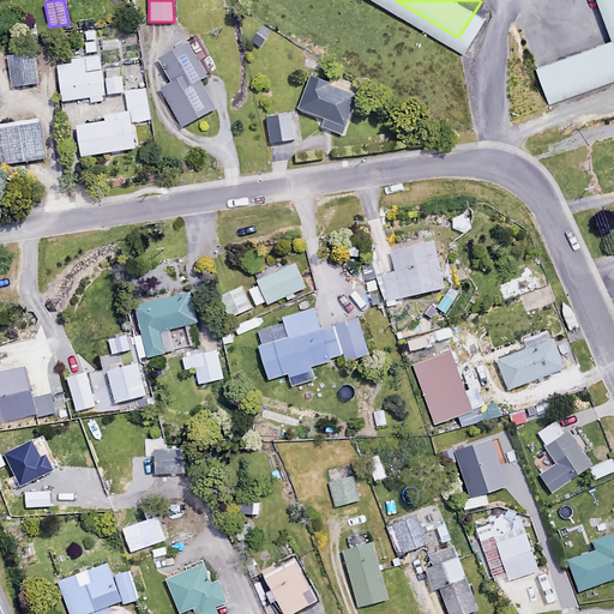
[(613,74),(613,0),(596,0),(606,25),(534,50),(551,97),(613,74)]
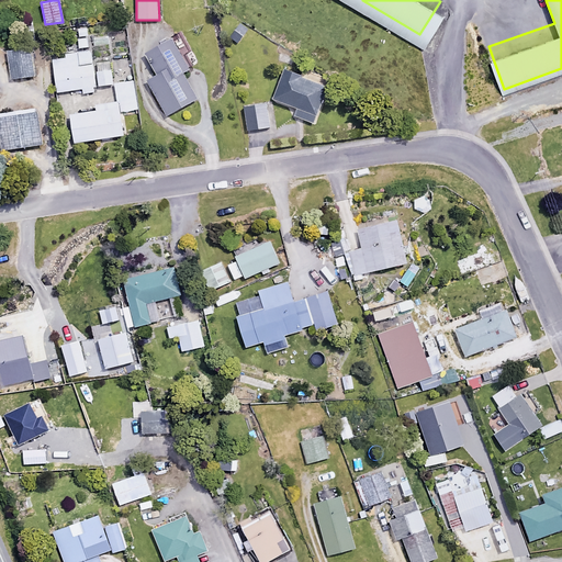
[(87,46),(85,27),(74,29),(76,47),(87,46)]
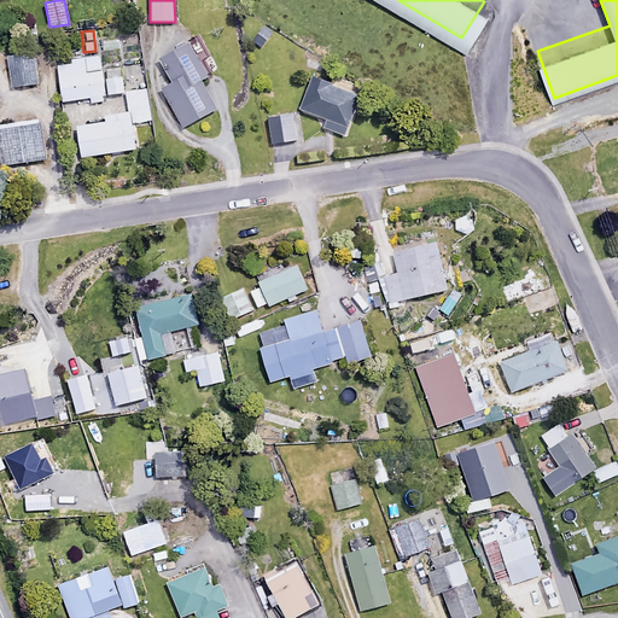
[(209,79),(190,44),(161,59),(174,83),(163,89),(184,128),(217,110),(202,82),(209,79)]
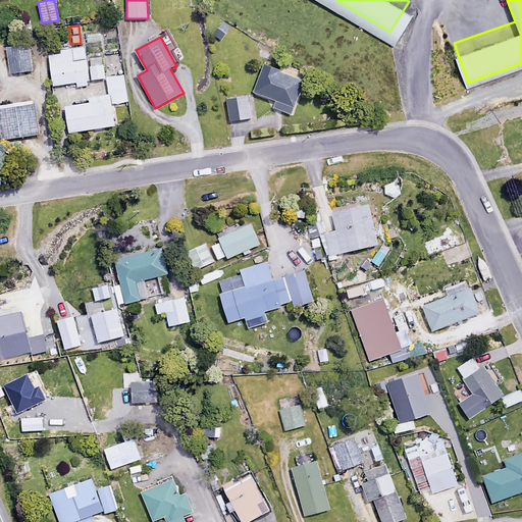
[(33,71),(31,46),(8,48),(10,73),(33,71)]
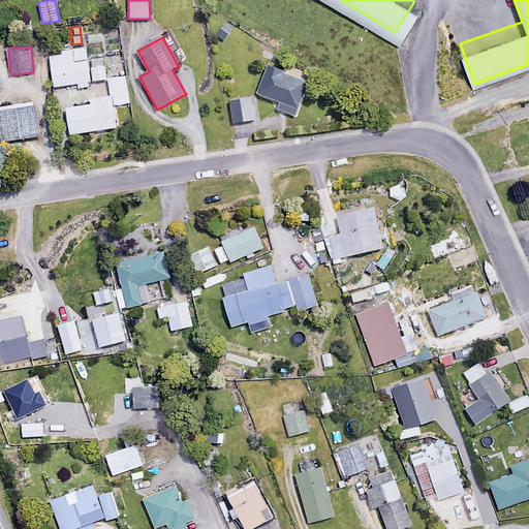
[(87,60),(85,48),(49,53),(54,87),(76,83),(78,87),(90,86),(90,82),(105,80),(102,57),(87,60)]
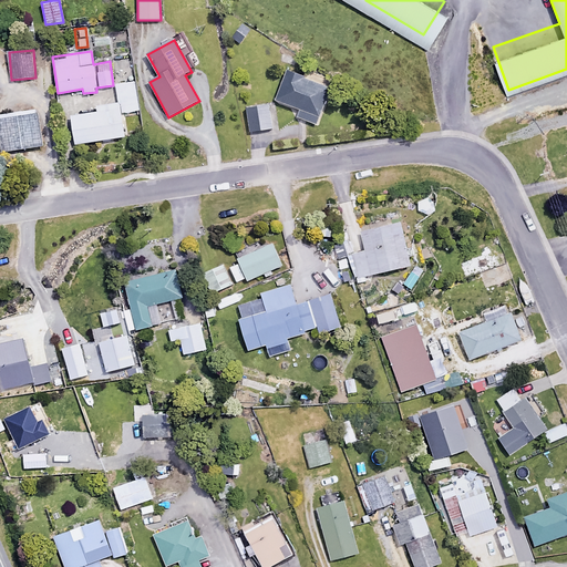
[(329,89),(288,72),(276,101),(292,107),(290,113),(315,123),(329,89)]
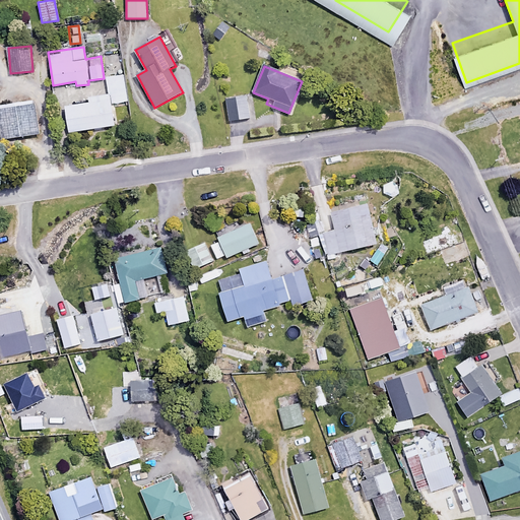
[(126,102),(124,75),(106,76),(108,94),(114,93),(115,103),(126,102)]
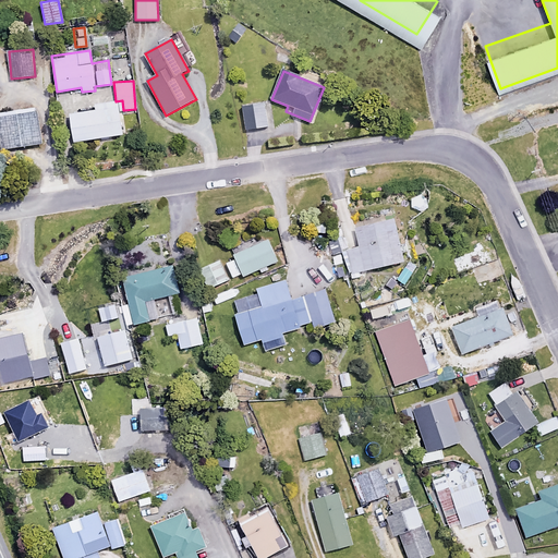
[(123,134),(119,102),(95,106),(95,110),(69,114),(73,142),(123,134)]
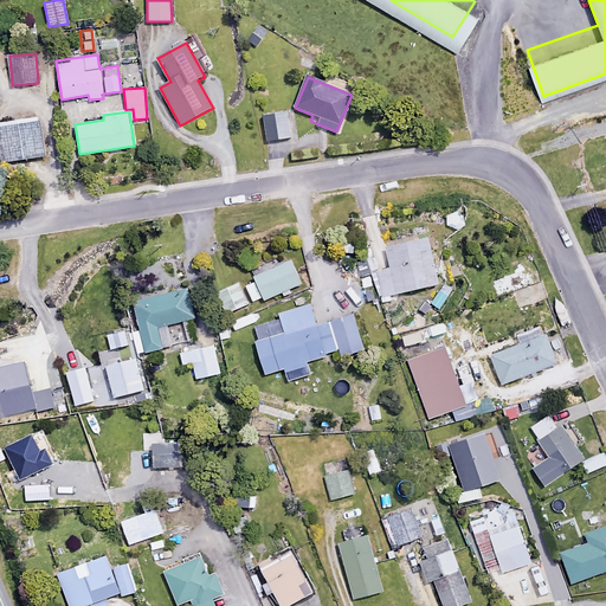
[(290,137),(287,113),(263,116),(266,141),(290,137)]
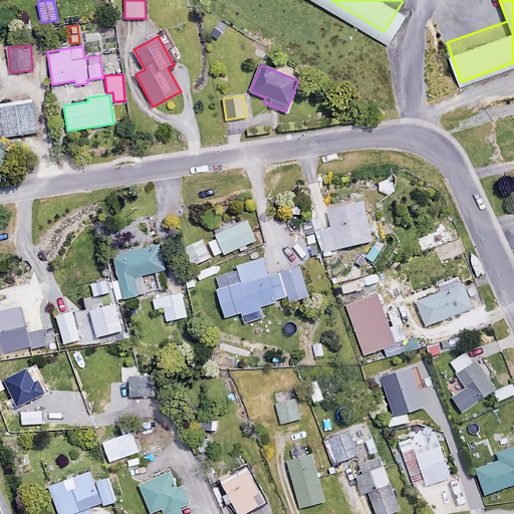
[(38,132),(34,103),(0,107),(0,115),(3,137),(38,132)]
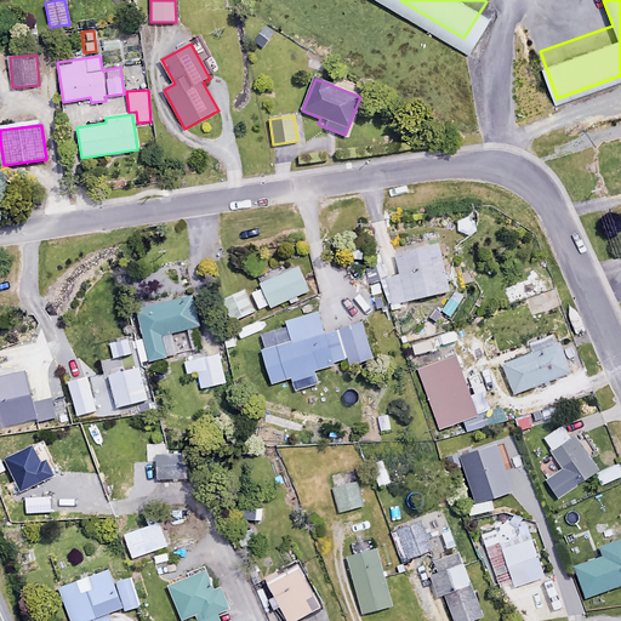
[(445,272),(439,246),(396,255),(399,274),(385,278),(391,305),(450,292),(448,281),(454,280),(451,271),(445,272)]
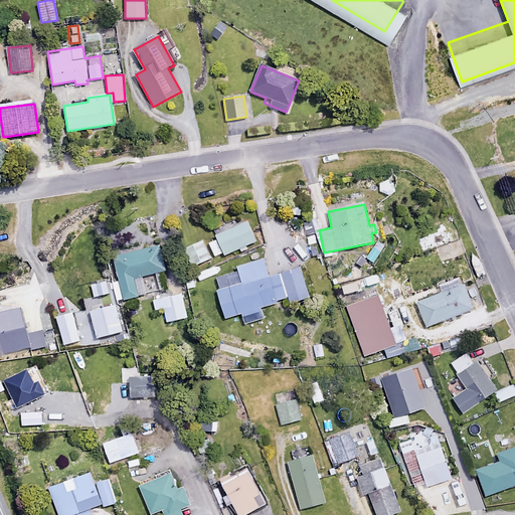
[(255,241),(247,222),(216,235),(223,254),(255,241)]
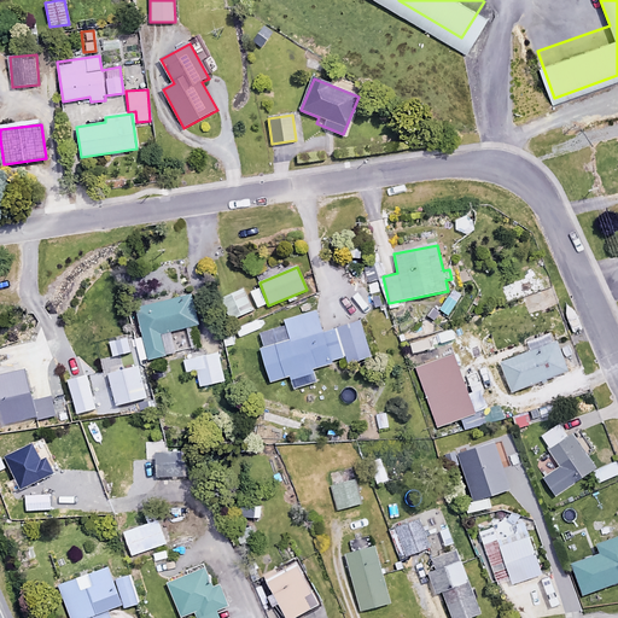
[(252,309),(242,286),(221,296),(232,319),(252,309)]
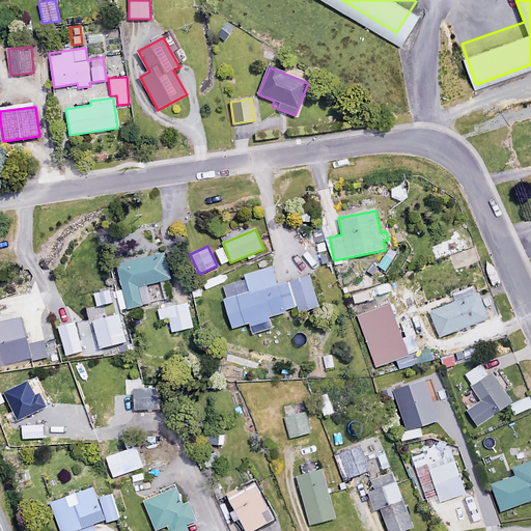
[(388,248),(378,263),(387,271),(397,255),(388,248)]
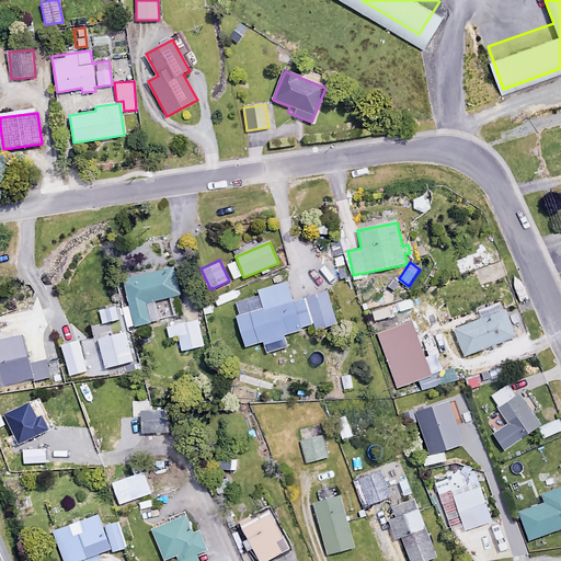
[(180,302),(178,294),(180,293),(173,266),(121,281),(133,325),(159,319),(153,300),(170,296),(172,305),(180,302)]
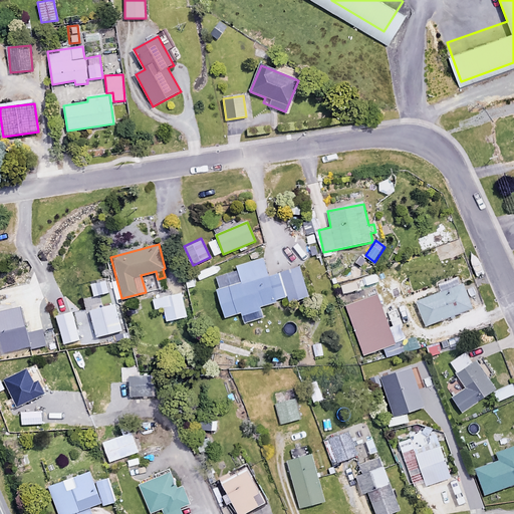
[(237,267),(238,271),(214,278),(225,317),(275,302),(274,300),(287,296),(289,302),(308,297),(299,267),(268,276),(263,260),(237,267)]
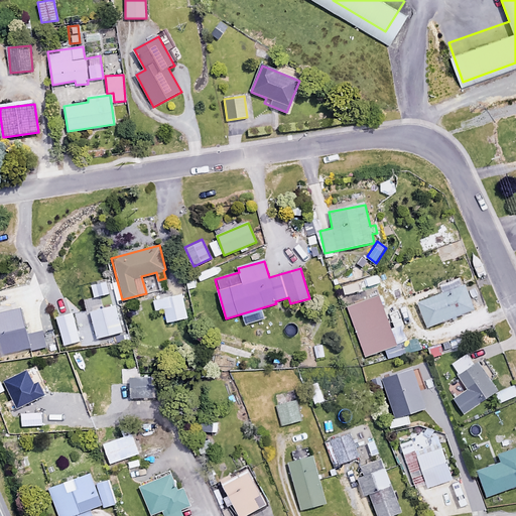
[(208,285),(202,272),(194,275),(201,289),(208,285)]
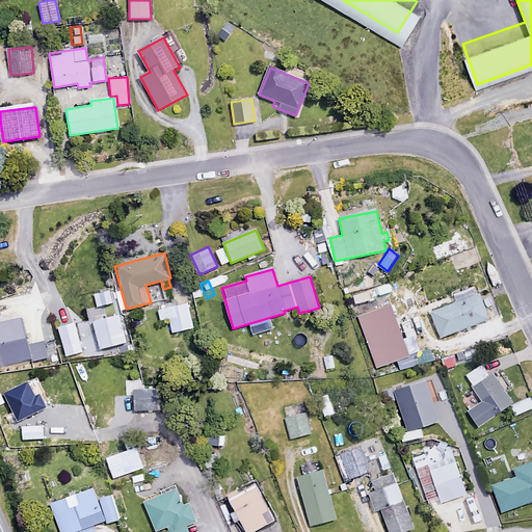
[(488,320),(480,295),(474,297),(471,288),(458,292),(461,301),(432,312),(441,337),(488,320)]
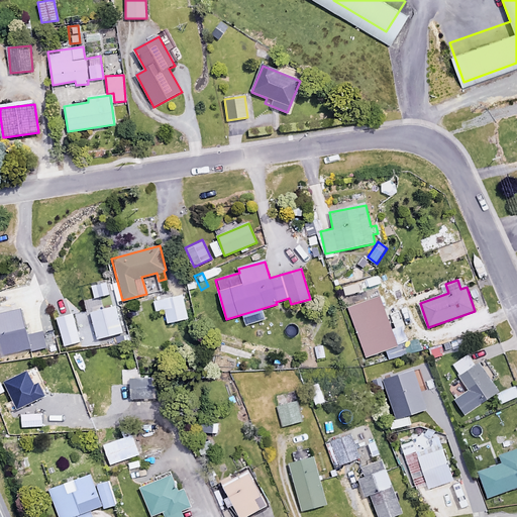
[(186,318),(181,293),(151,299),(153,310),(163,309),(166,322),(186,318)]
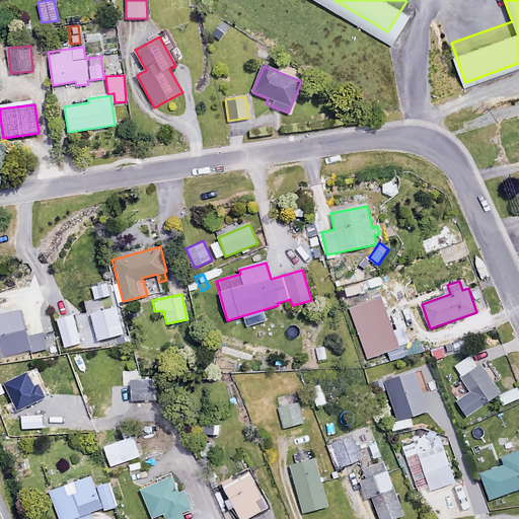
[(399,347),(380,296),(349,307),(367,359),(399,347)]
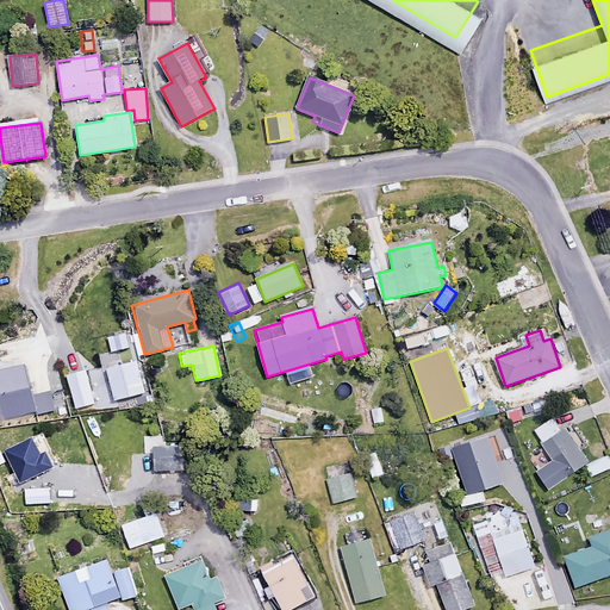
[(145,392),(137,361),(107,368),(116,400),(145,392)]
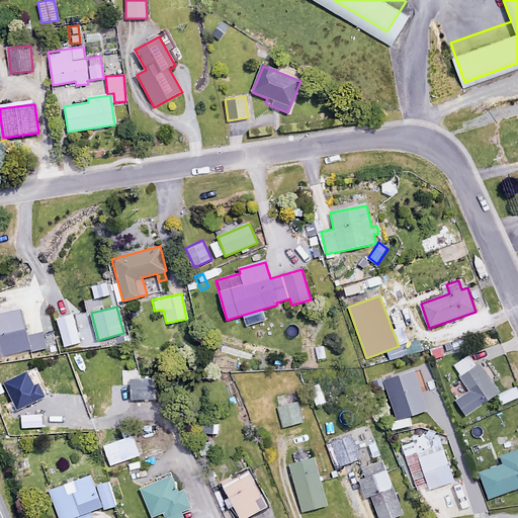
[(476,366),(468,355),(453,365),(469,392),(454,401),(463,416),(500,394),(492,381),(496,378),(486,360),(476,366)]
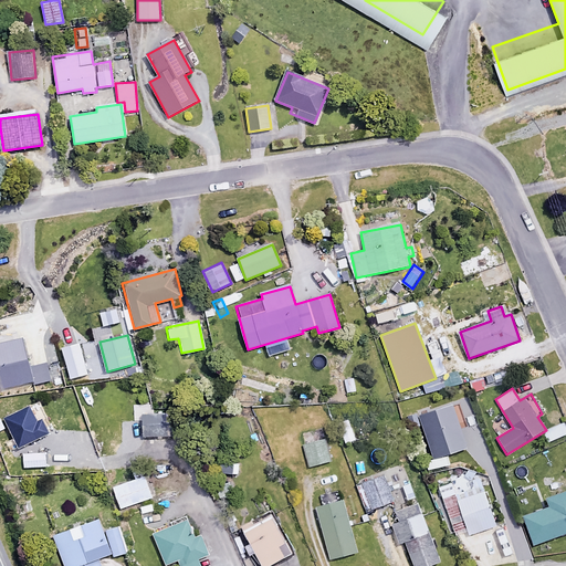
[(355,439),(348,422),(337,427),(343,443),(355,439)]
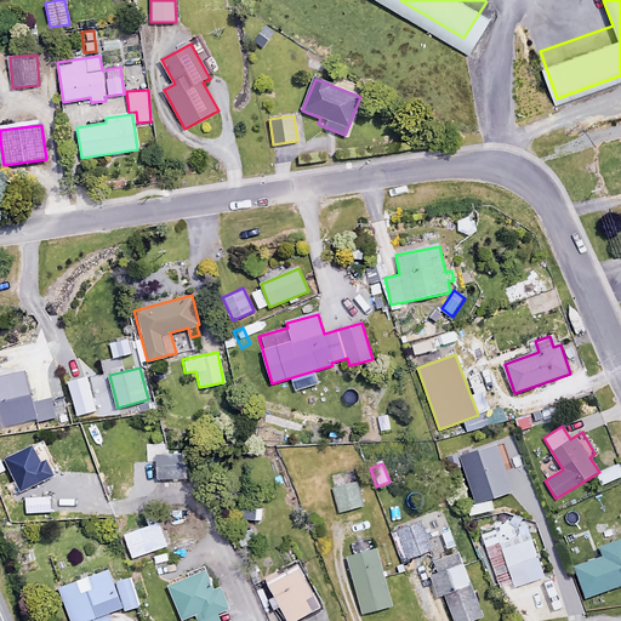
[(363,505),(357,482),(331,489),(339,512),(363,505)]
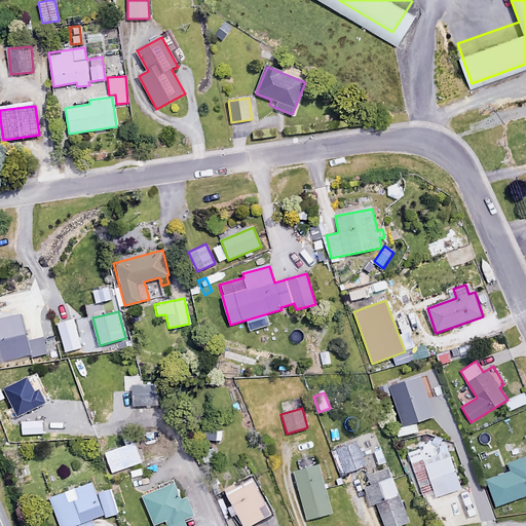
[(233,422),(224,423),(226,440),(235,439),(233,422)]
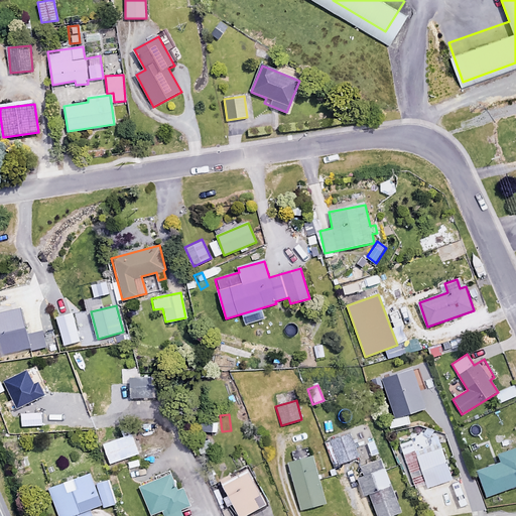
[(408,424),(407,415),(392,418),(393,427),(408,424)]
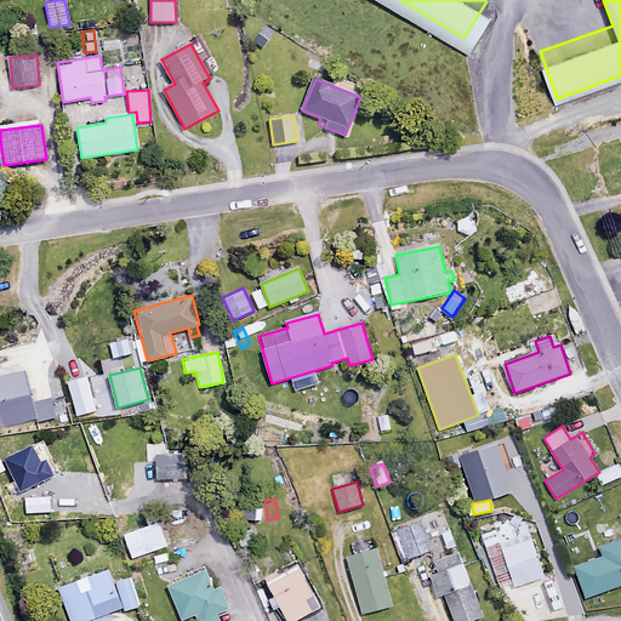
[(137,512),(136,501),(109,503),(110,514),(137,512)]
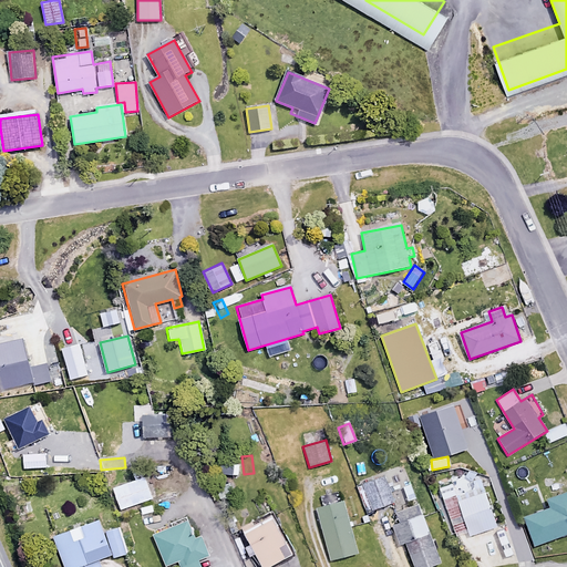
[(153,501),(144,475),(112,484),(121,511),(153,501)]
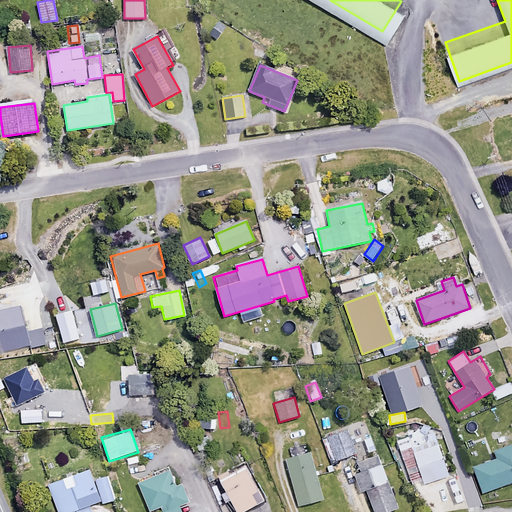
[(356,453),(348,430),(322,439),(330,462),(356,453)]
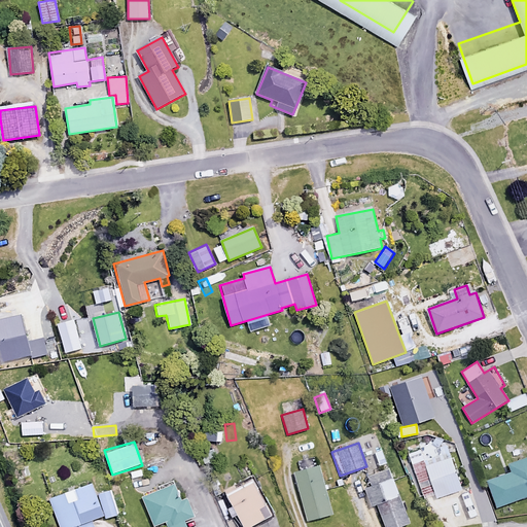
[(216,458),(212,448),(200,453),(204,463),(216,458)]
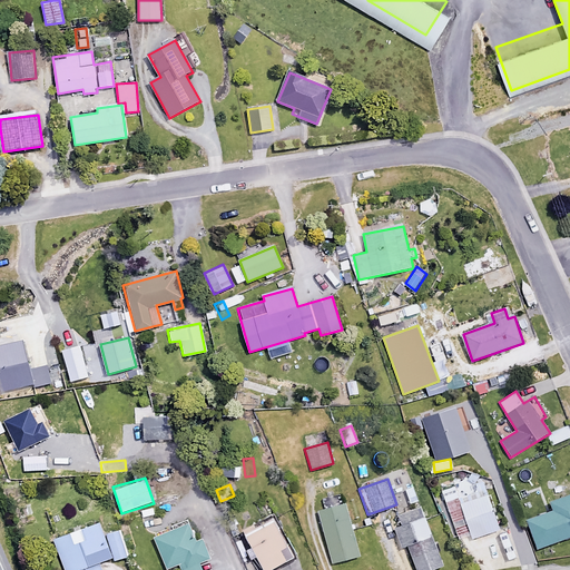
[(458,498),(453,485),(440,490),(457,536),(470,531),(472,538),(499,529),(485,489),(458,498)]
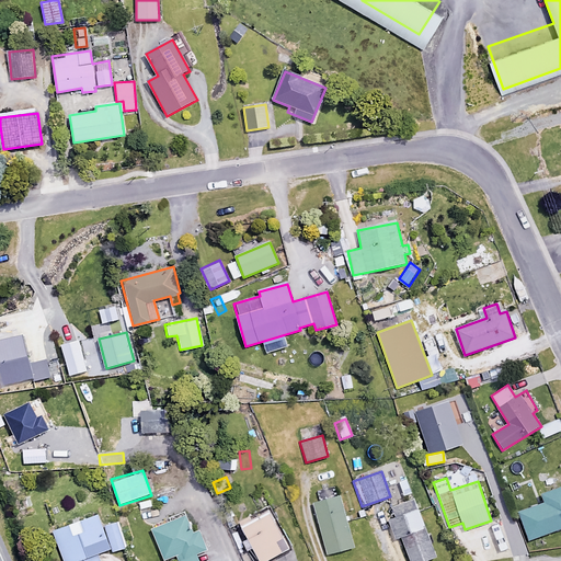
[(560,528),(560,489),(542,495),(545,503),(519,512),(529,540),(560,528)]
